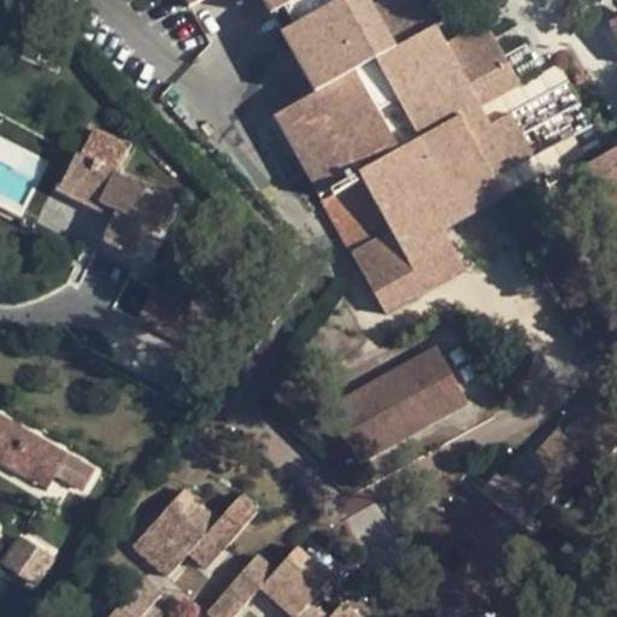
[(260,0),(270,16),(298,0),(183,0),(188,9),(203,0),(260,0)]
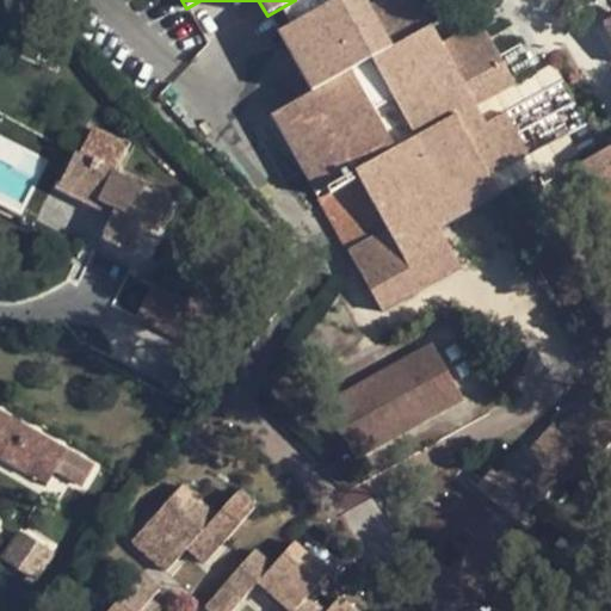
[(476,107),(516,86),(480,22),(442,44),(432,28),(450,16),(442,0),(378,0),(370,6),(366,0),(337,0),(277,34),(310,93),(271,116),(315,195),(327,189),(356,173),(358,178),(329,193),(318,201),(346,252),(347,251),(383,314),(462,269),(440,230),(501,196),(489,177),(529,155),(506,113),(486,124),(476,107)]
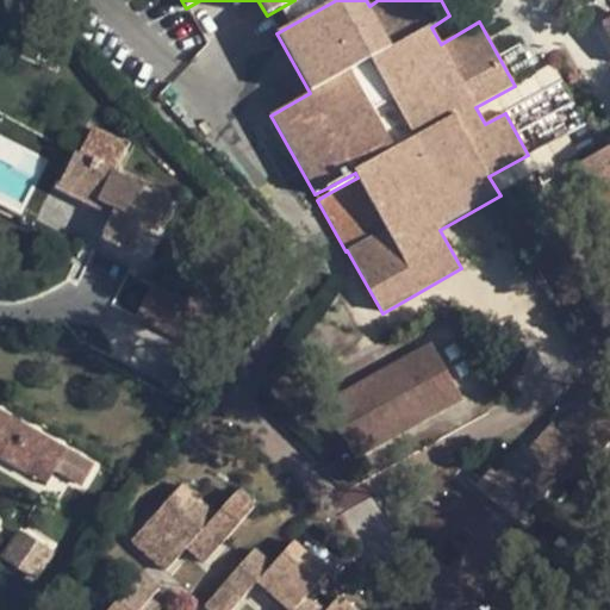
[(609,147),(578,165),(609,221),(609,147)]
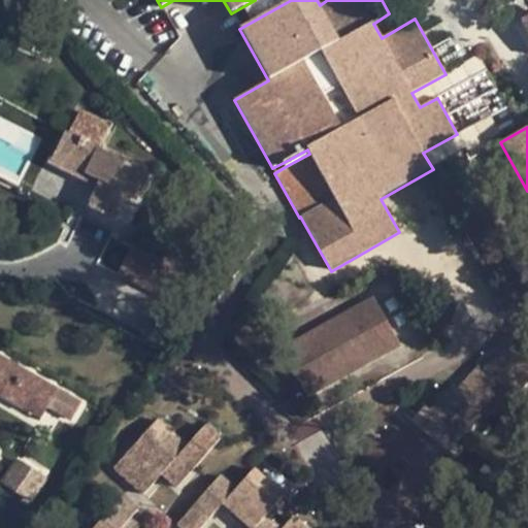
[(135,200),(149,174),(95,147),(95,150),(65,134),(52,164),(80,179),(83,174),(100,183),(89,207),(114,221),(126,196),(135,200)]
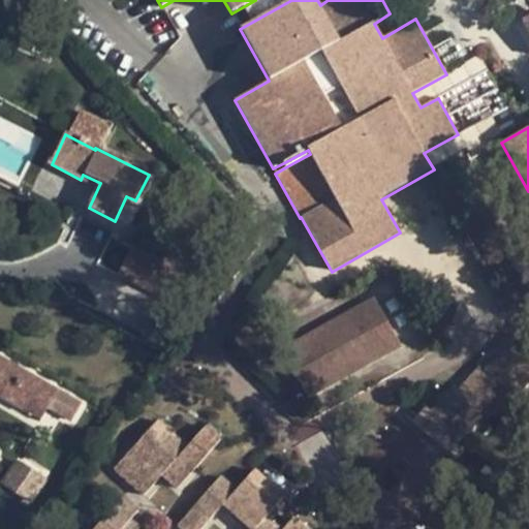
[(130,244),(120,276),(155,287),(165,255),(130,244)]
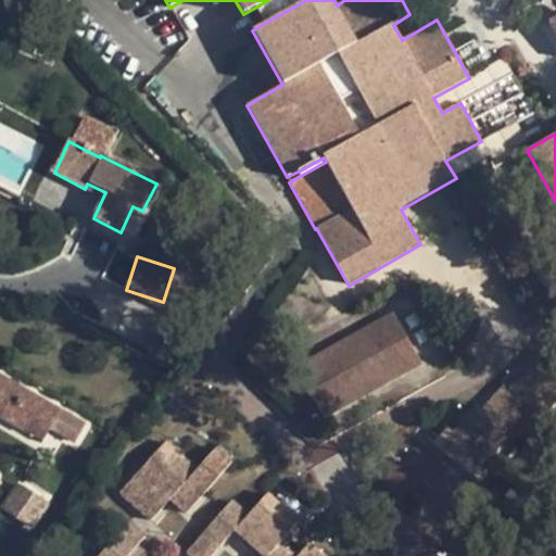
[(324,419),(422,365),(393,312),(294,367),(324,419)]
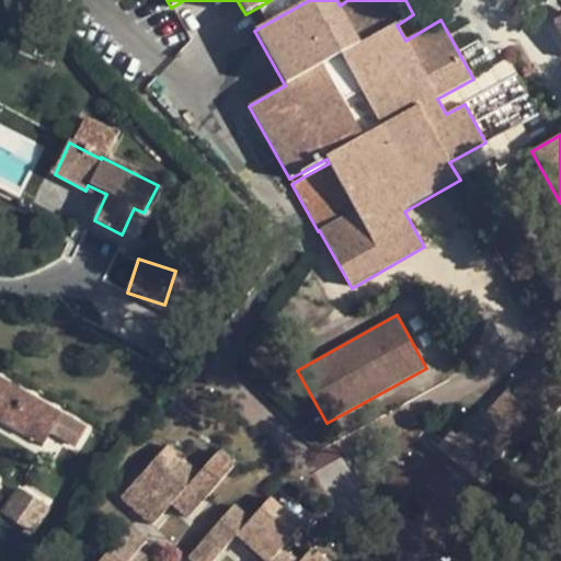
[(546,420),(560,401),(560,366),(546,354),(513,391),(508,387),(485,413),(515,439),(519,444),(542,418),(546,420)]
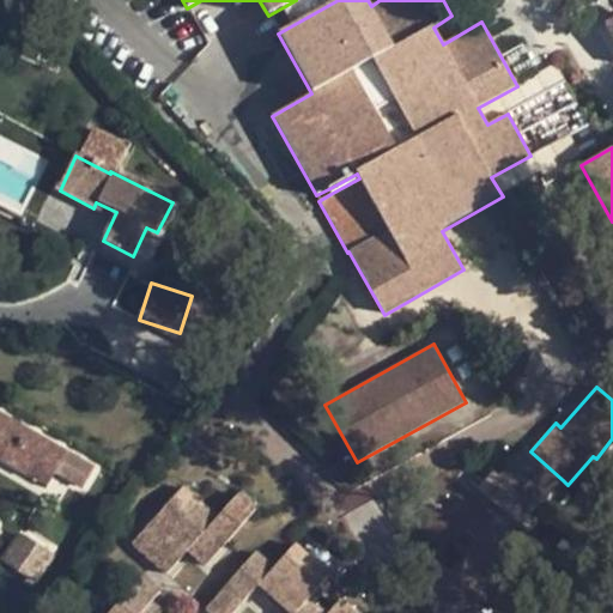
[(28,473),(29,474),(35,461),(54,473),(55,471),(66,451),(0,412),(0,460),(8,465),(26,475),(28,473)]
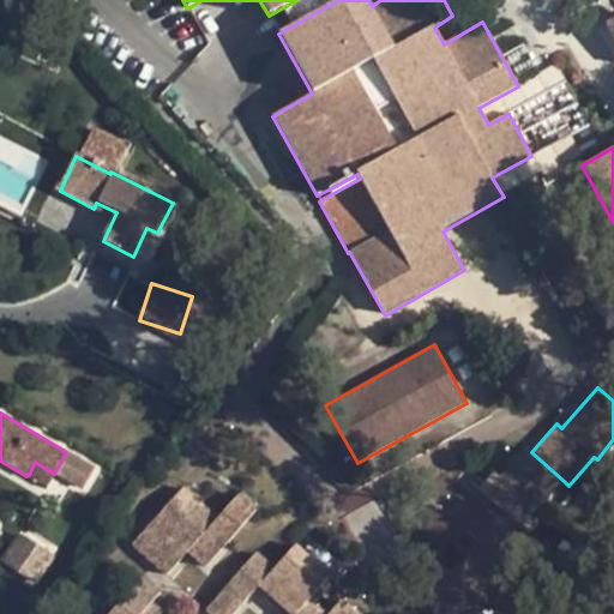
[(523,529),(564,481),(531,452),(525,447),(500,476),(494,471),(477,491),(503,512),(479,540),(521,577),(546,548),(523,529)]
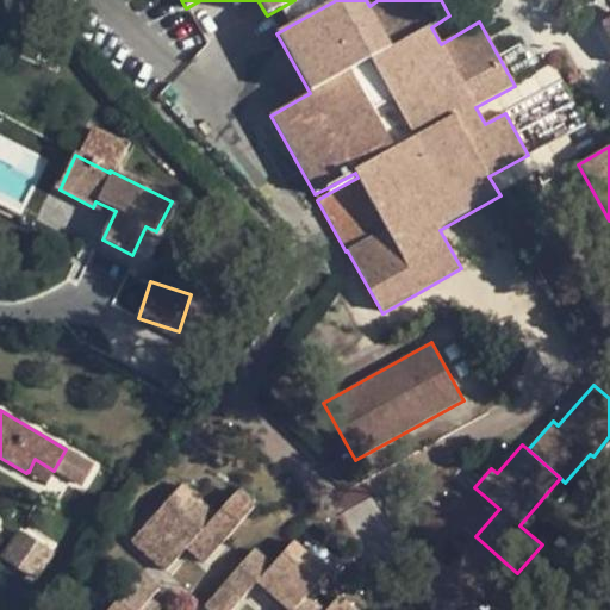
[(92,465),(66,449),(55,468),(81,484),(92,465)]
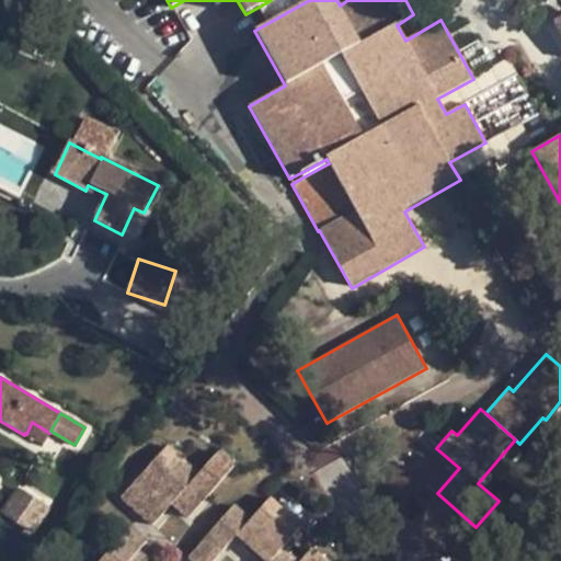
[(43,444),(49,433),(32,422),(26,434),(43,444)]
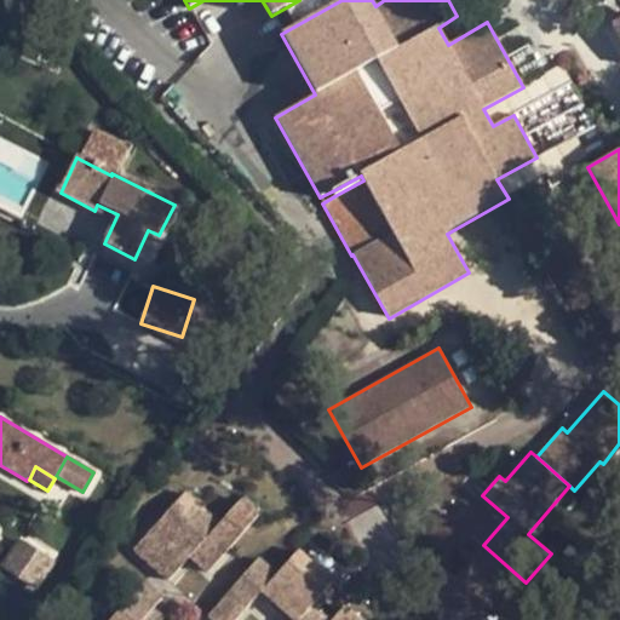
[(207,574),(262,514),(242,497),(220,522),(185,491),(132,551),(167,581),(188,558),(207,574)]
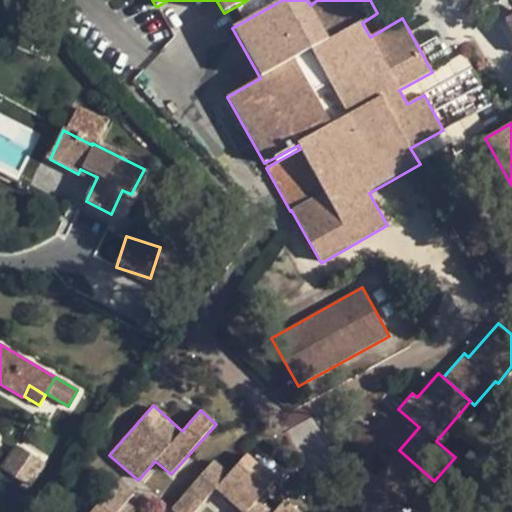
[(29,484),(43,464),(17,448),(3,467),(29,484)]
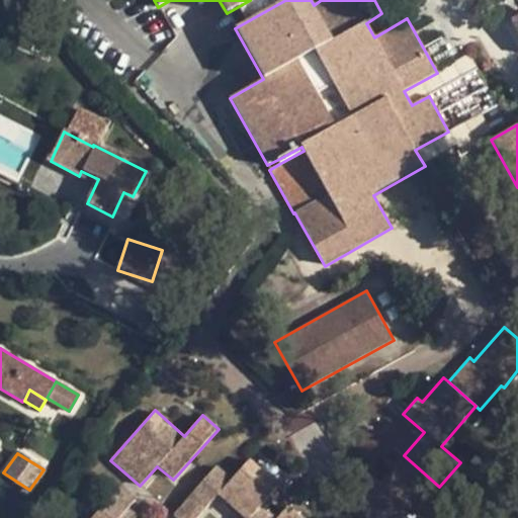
[(249,517),(261,505),(279,485),(249,458),(232,478),(217,465),(174,515),(177,517),(196,517),(218,495),(243,517),(249,517)]
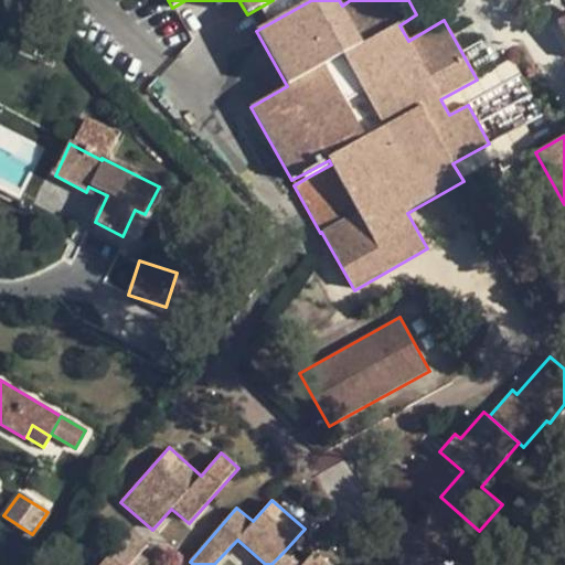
[(152,564),(141,554),(150,544),(132,530),(100,564),(152,564)]
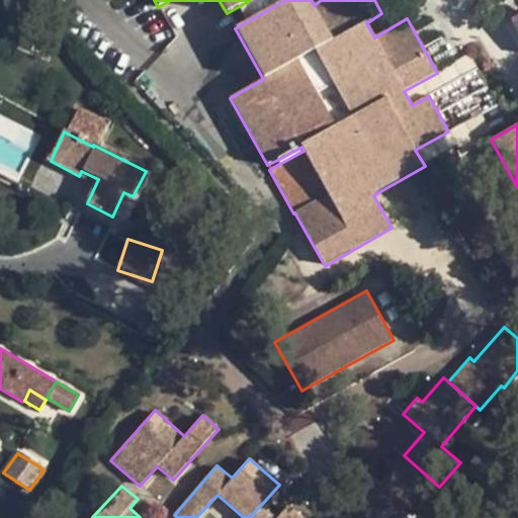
[(303,517),(304,517),(288,505),(276,517),(275,517),(261,505),(249,517),(303,517)]
